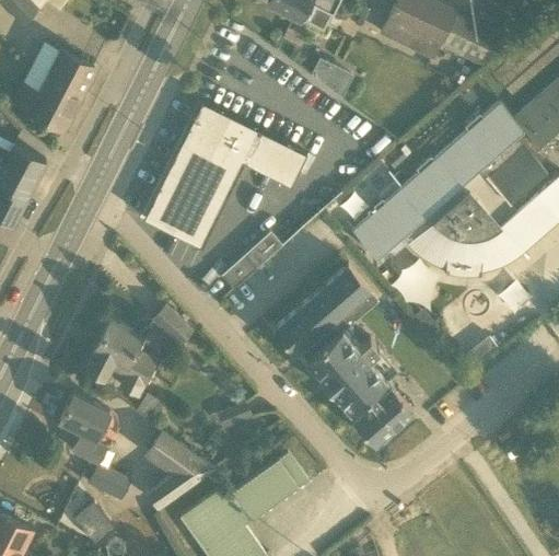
[(27,0),(2,0),(1,2),(25,26),(39,11),(27,0)]
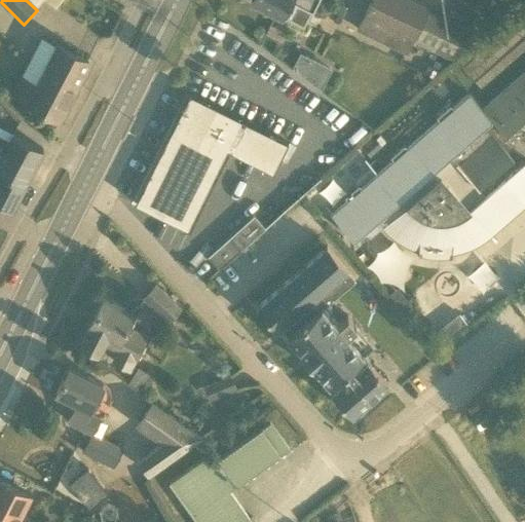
[(42,0),(55,11),(65,0),(42,0)]
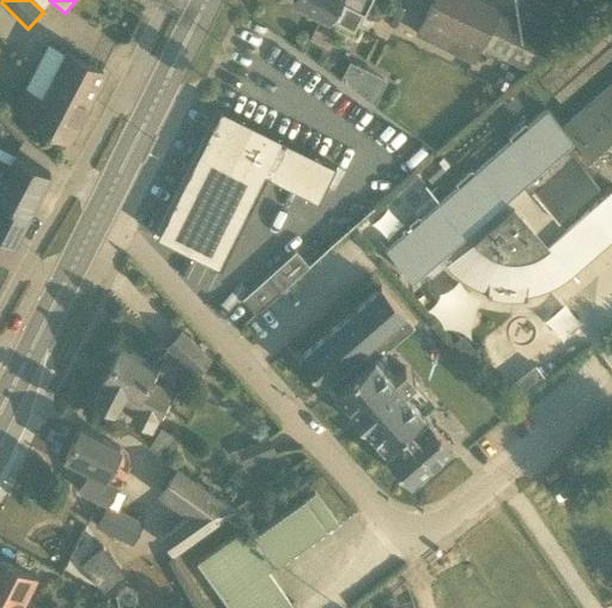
[(295,0),(294,5),(331,24),(340,5),(364,17),(371,0),(295,0)]
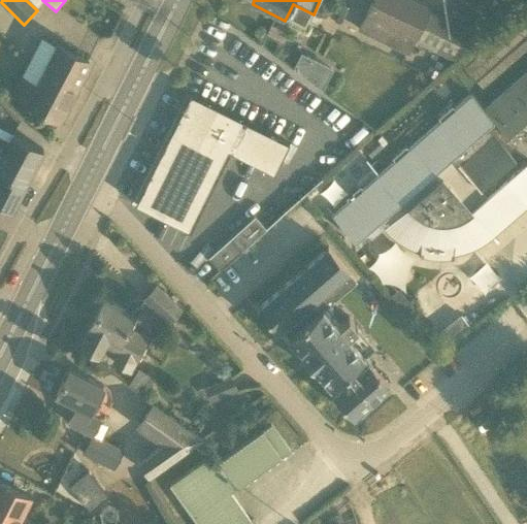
[(449,22),(431,13),(404,0),(375,0),(365,21),(389,33),(383,44),(409,57),(416,45),(455,64),(483,38),(490,23),(457,6),(449,22)]
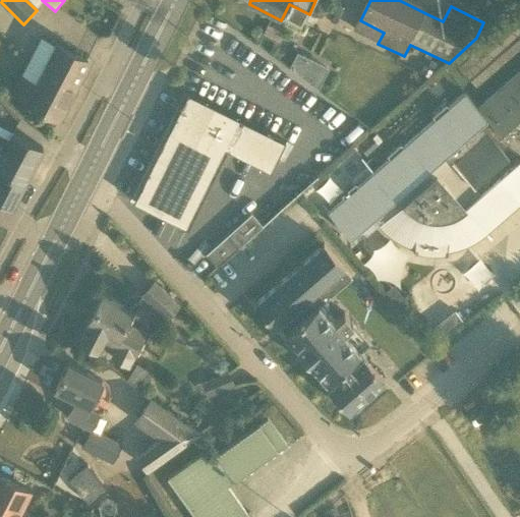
[(38,87),(22,78),(12,99),(58,123),(89,64),(58,48),(38,87)]
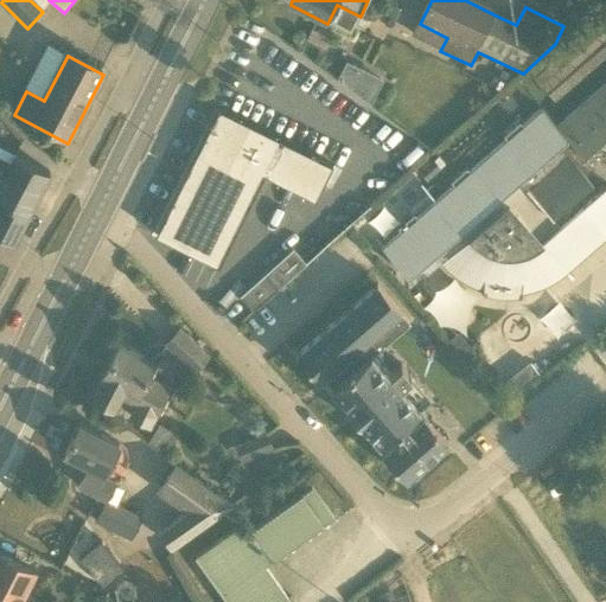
[(346,65),(338,83),(351,94),(362,72),(346,65)]
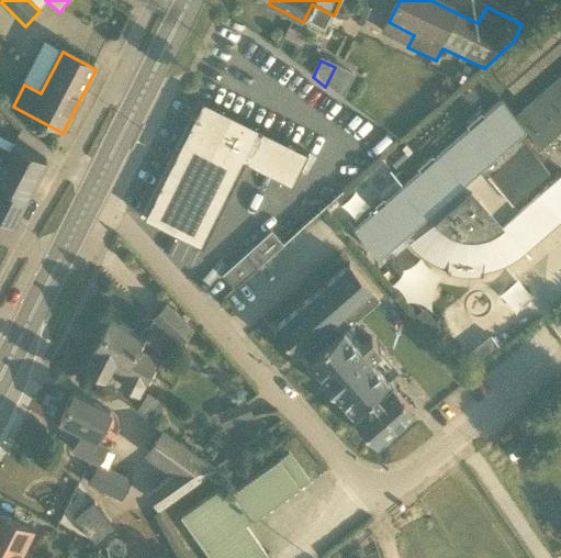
[(560,81),(516,121),(502,104),(485,120),(482,116),(468,130),(470,133),(436,163),(433,159),(418,173),(421,175),(386,204),(384,202),(369,215),(372,218),(355,233),(379,261),(406,236),(413,244),(408,246),(413,250),(423,259),(435,267),(448,271),(448,275),(447,275),(447,276),(453,278),(461,279),(461,272),(471,274),(470,279),(485,278),(484,277),(484,274),(500,270),(513,265),(525,256),(530,261),(531,260),(516,244),(524,237),(530,245),(536,241),(539,244),(560,224),(560,81)]
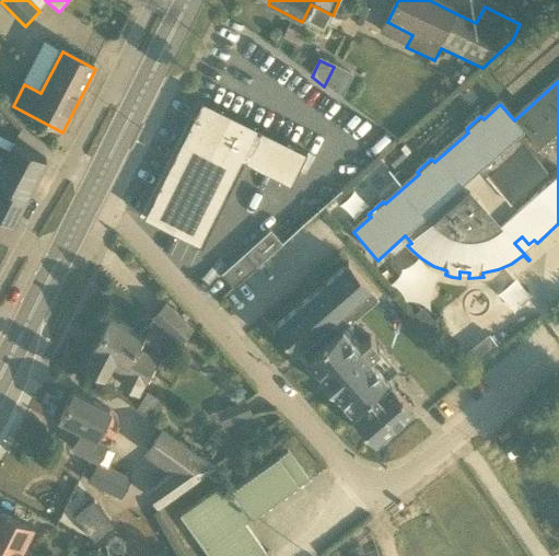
[(323,102),(317,108),(380,158),(394,139),(336,93),(326,105),(323,102)]
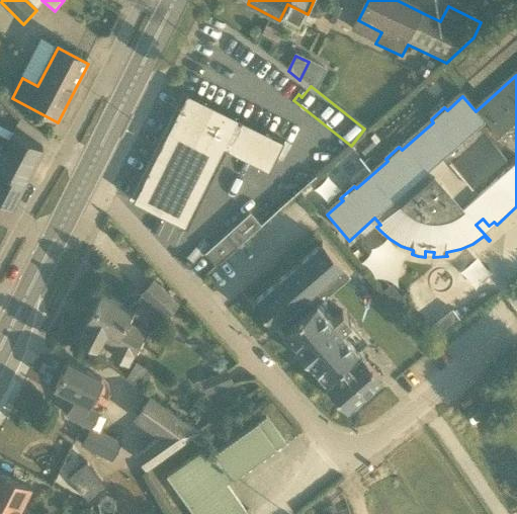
[(269,175),(284,145),(186,96),(133,205),(187,232),(226,153),(269,175)]
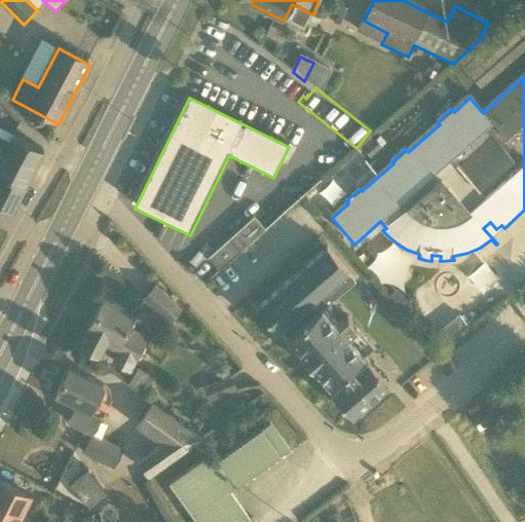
[(9,144),(0,139),(0,174),(26,188),(44,153),(13,137),(9,144)]
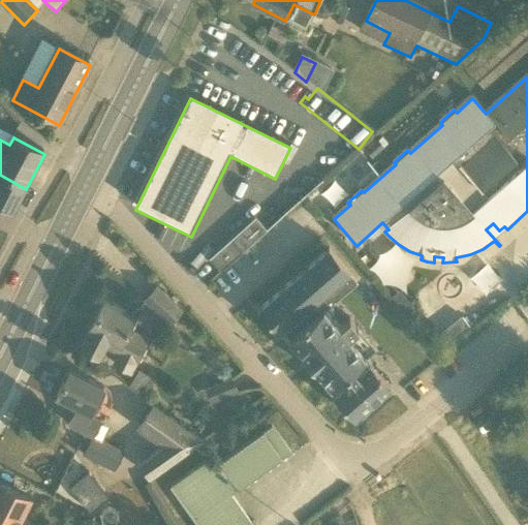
[(379,144),(368,153),(374,160),(384,150),(379,144)]
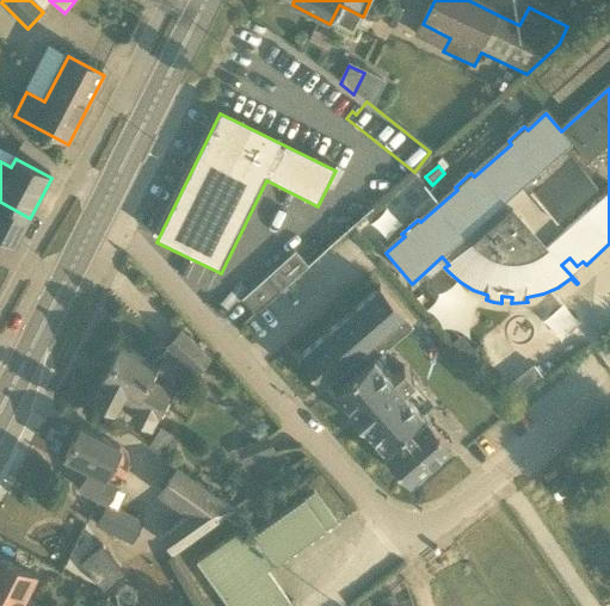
[(0,237),(14,246),(30,218),(0,202),(0,237)]
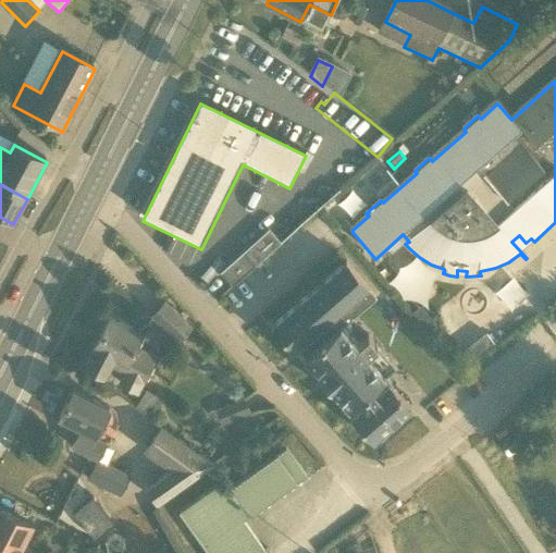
[(256,269),(282,245),(271,232),(245,255),(256,269)]
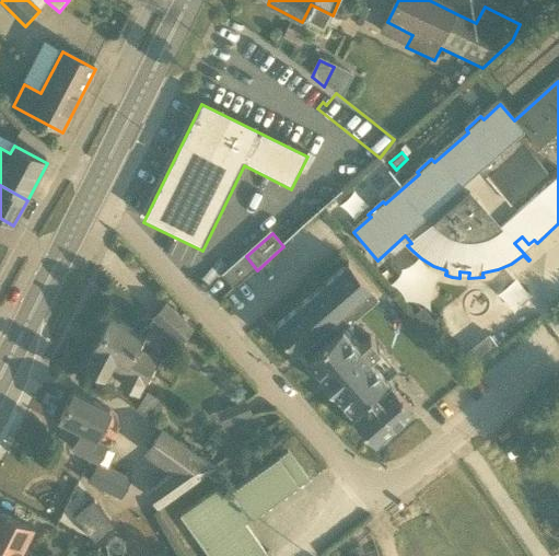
[(234,290),(257,270),(246,256),(222,277),(234,290)]
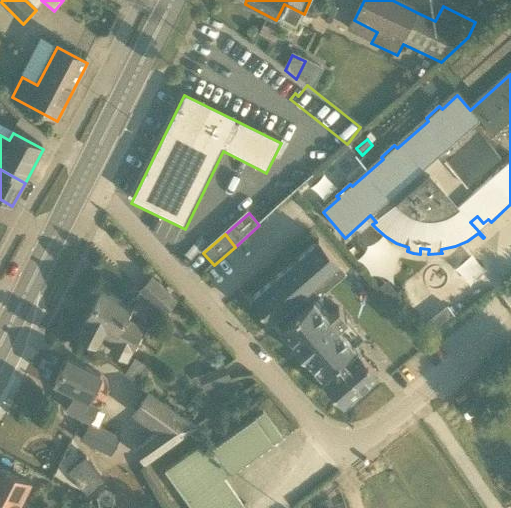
[(339,311),(330,319),(315,302),(346,274),(319,243),(250,302),(271,326),(275,322),(297,348),(296,349),(303,357),(304,356),(321,376),(321,375),(326,381),(323,385),(344,409),(378,378),(359,356),(360,354),(354,347),(363,339),(339,311)]
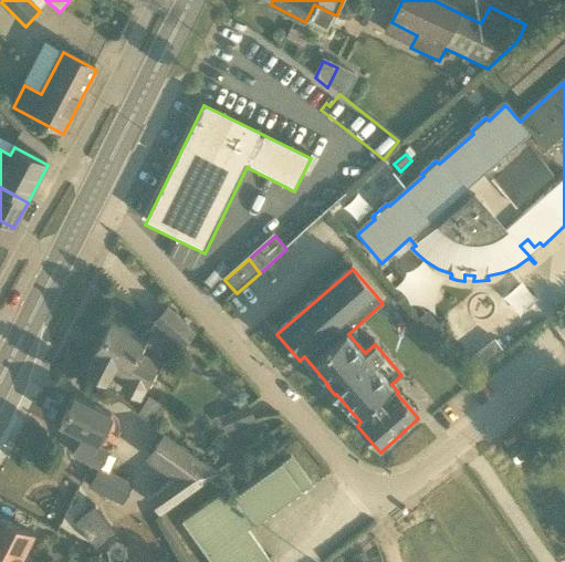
[(181,349),(194,335),(168,311),(156,325),(181,349)]
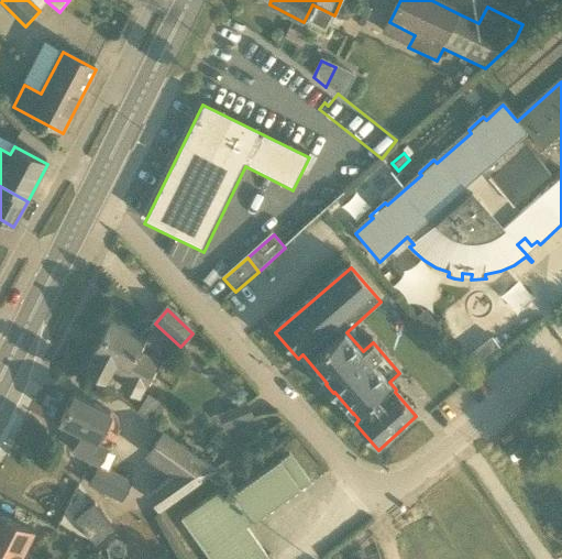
[(145,387),(153,373),(132,362),(143,339),(111,322),(97,352),(98,353),(88,373),(105,382),(111,371),(128,379),(122,390),(139,398),(144,387),(145,387)]
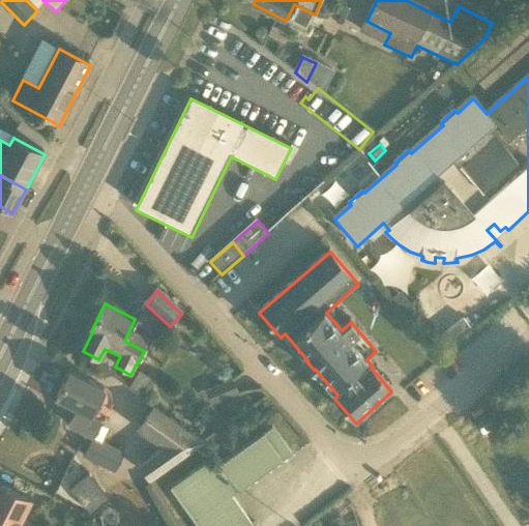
[(448,348),(471,330),(464,321),(441,339),(448,348)]
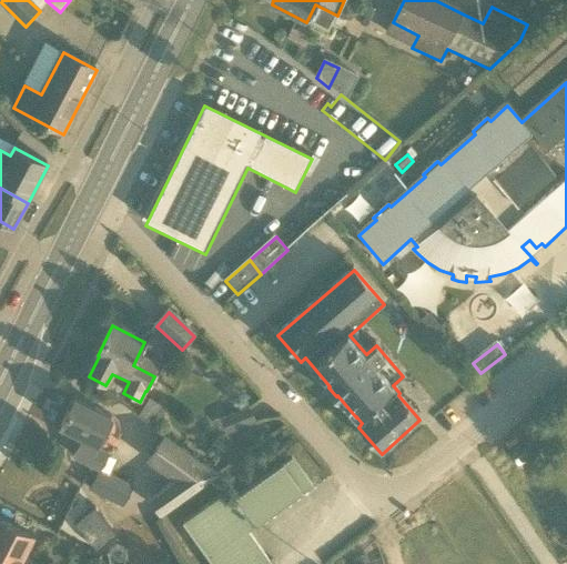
[(152,425),(163,408),(150,400),(140,418),(152,425)]
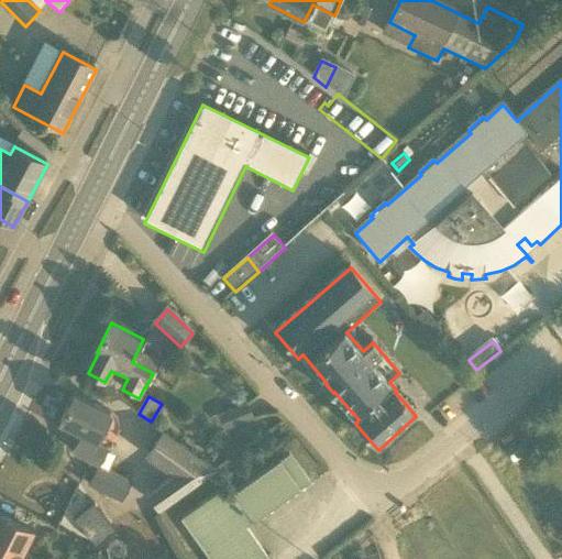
[(97,448),(112,418),(74,397),(61,425),(62,426),(62,425),(83,436),(73,455),(98,468),(106,452),(97,448)]
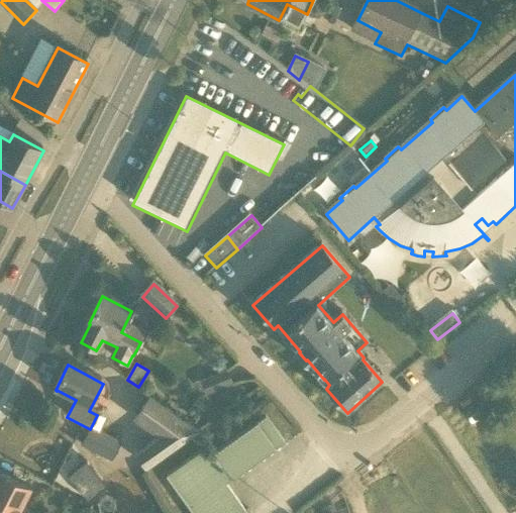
[(209,381),(201,385),(206,397),(214,394),(232,386),(227,374),(209,381)]
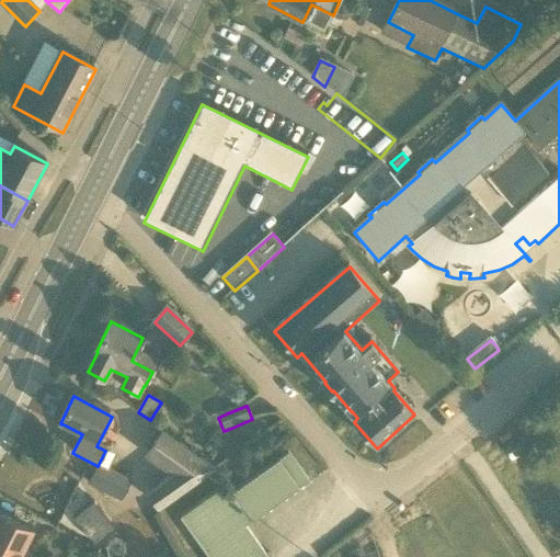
[(159,511),(217,469),(163,432),(146,457),(174,477),(148,495),(159,511)]
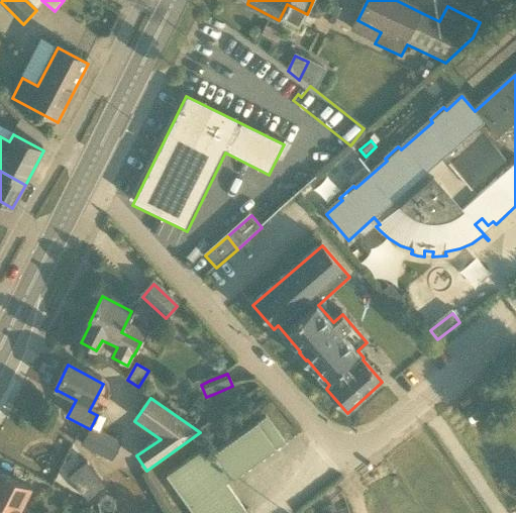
[(285,444),(267,419),(259,425),(258,425),(209,459),(204,452),(169,477),(194,512),(244,512),(224,484),(232,478),(234,481),(285,444)]
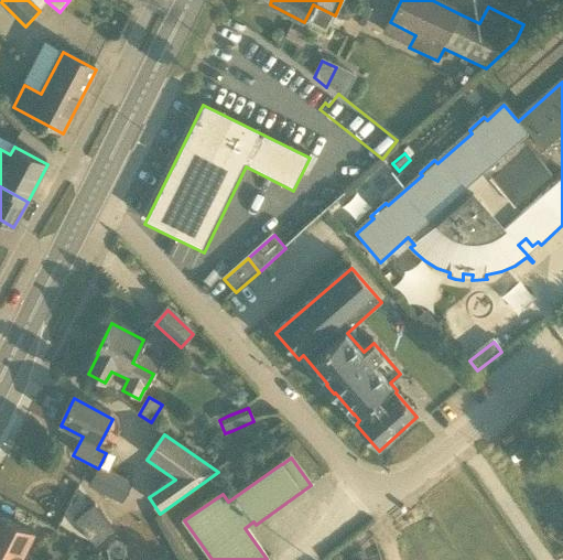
[(123,506),(133,485),(99,467),(88,488),(123,506)]
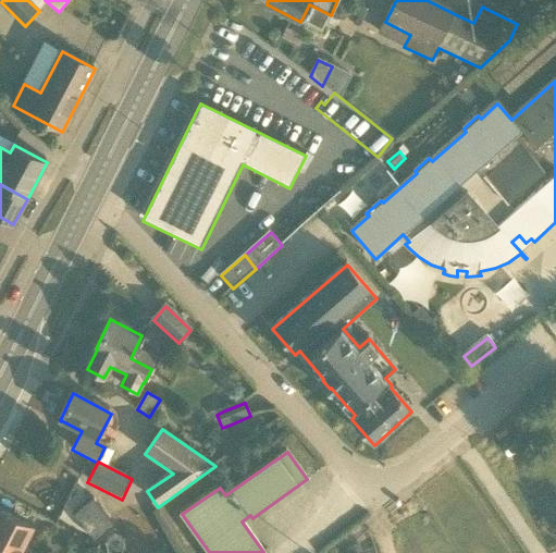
[(97,544),(116,528),(91,498),(72,515),(97,544)]
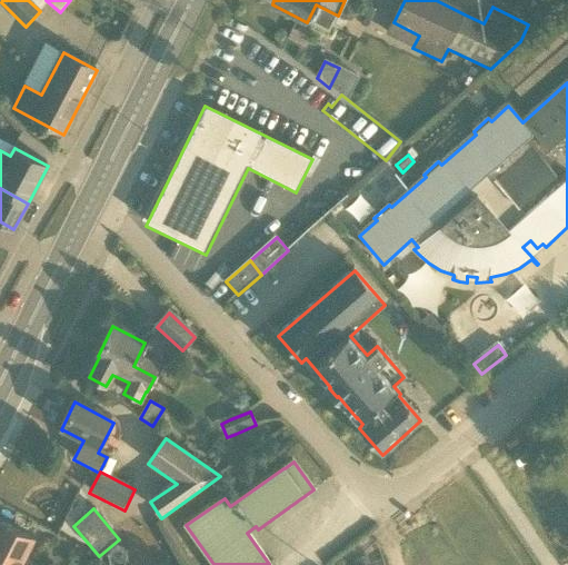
[(20,564),(35,539),(0,522),(0,564),(20,564)]
